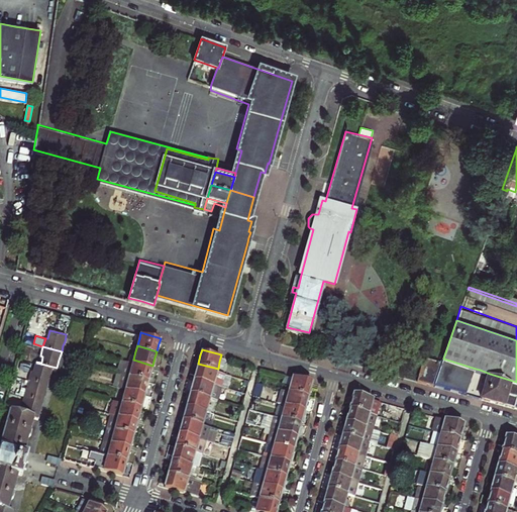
[(424,355),(417,378),(434,383),(442,361),(424,355)]
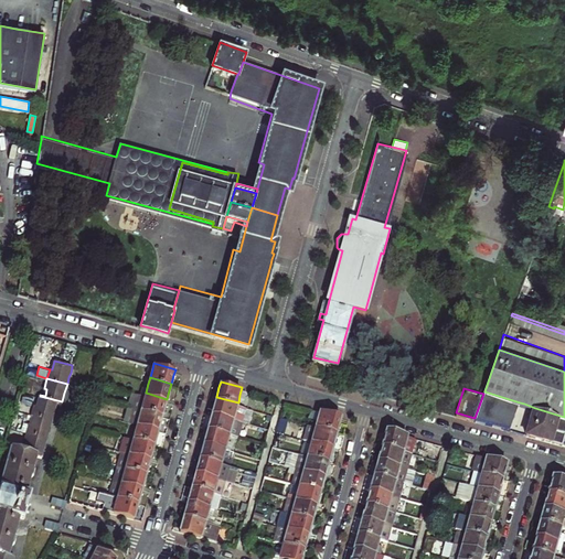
[(34,393),(24,389),(21,400),(31,404),(34,393)]
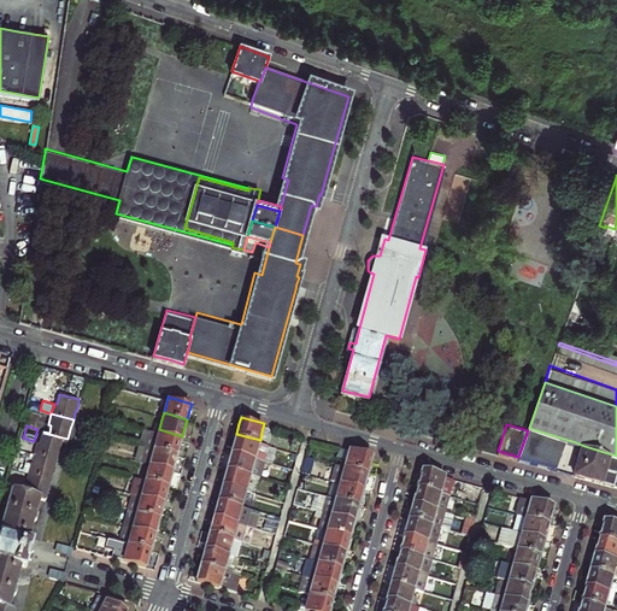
[(151,427),(147,442),(178,452),(181,441),(182,436),(159,429),(151,427)]
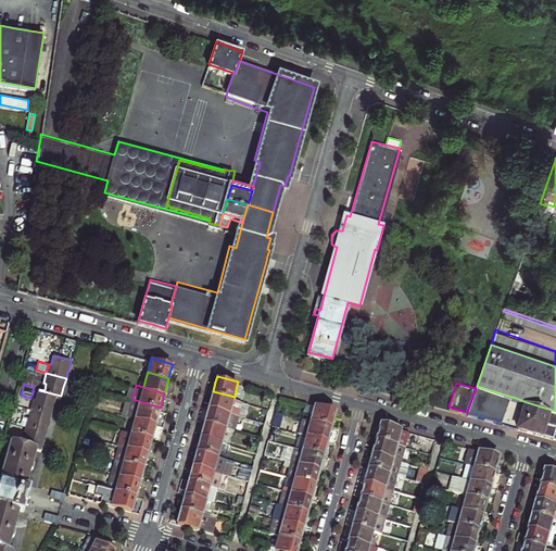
[(512,397),(477,386),(476,388),(467,412),(481,415),(504,422),(512,397)]
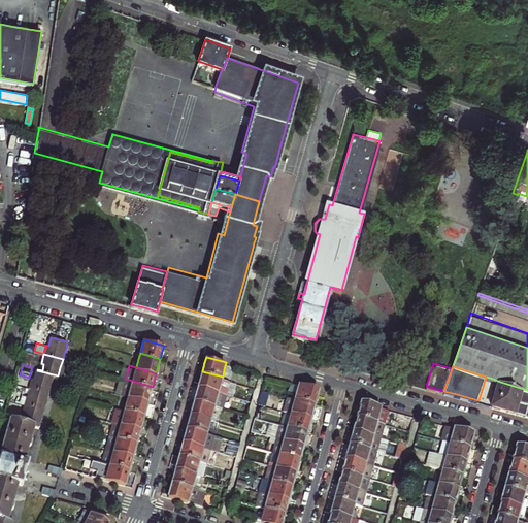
[(53,376),(58,377),(58,376),(37,370),(35,378),(32,378),(30,386),(32,387),(48,391),(51,385),(53,376)]
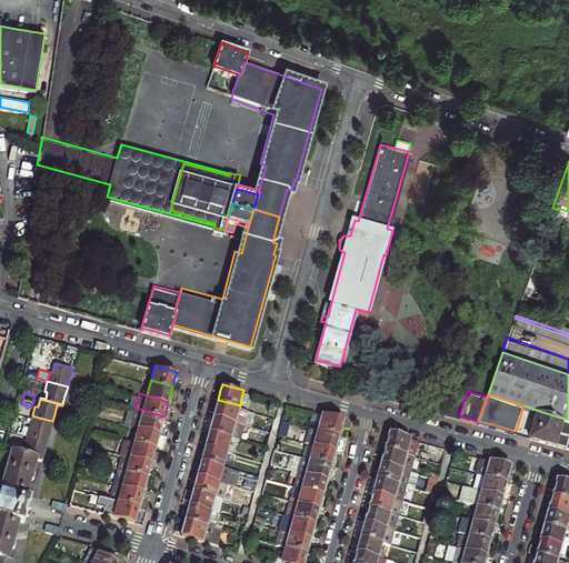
[(216,405),(213,414),(242,422),(246,408),(240,405),(218,400),(216,405)]
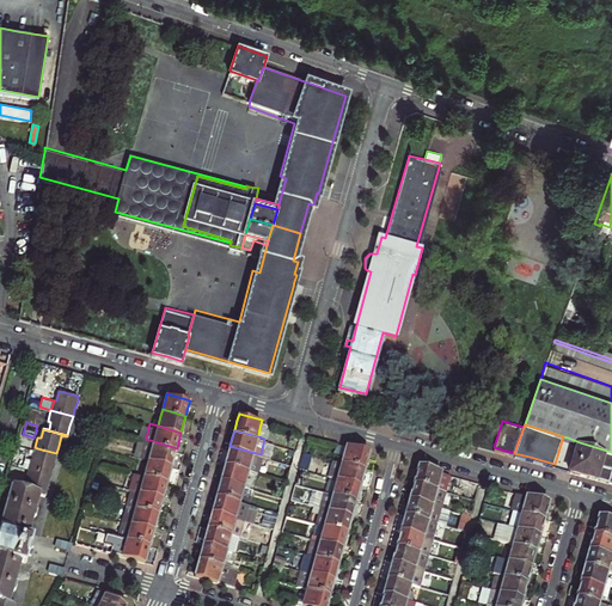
[(144,455),(150,457),(172,464),(176,452),(177,448),(146,439),(141,454),(144,455)]
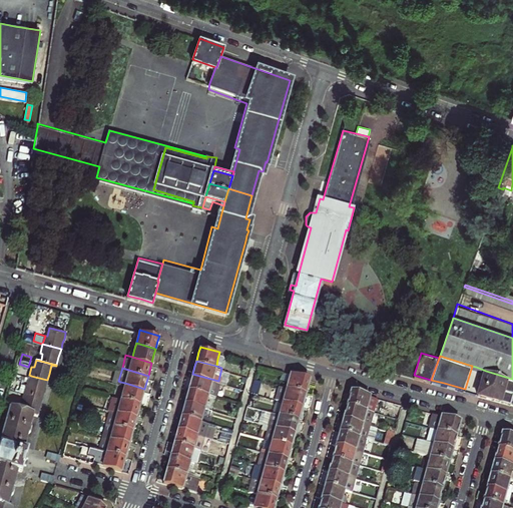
[(512,396),(512,379),(486,371),(479,393),(495,397),(512,402),(512,396)]
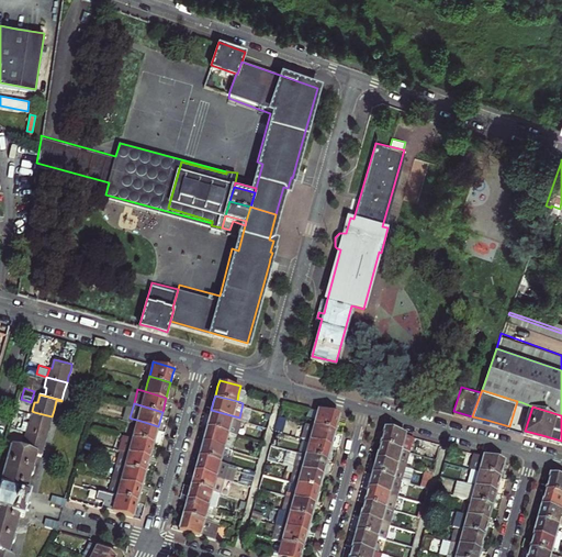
[(316,413),(314,422),(335,429),(338,419),(339,413),(318,408),(316,413)]
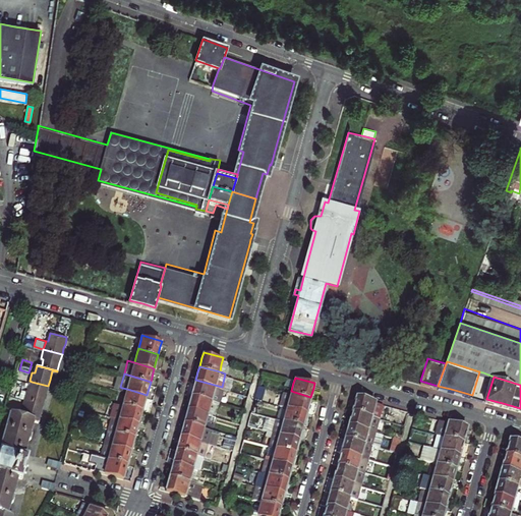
[(194,386),(192,393),(212,398),(218,400),(222,387),(195,380),(194,386)]
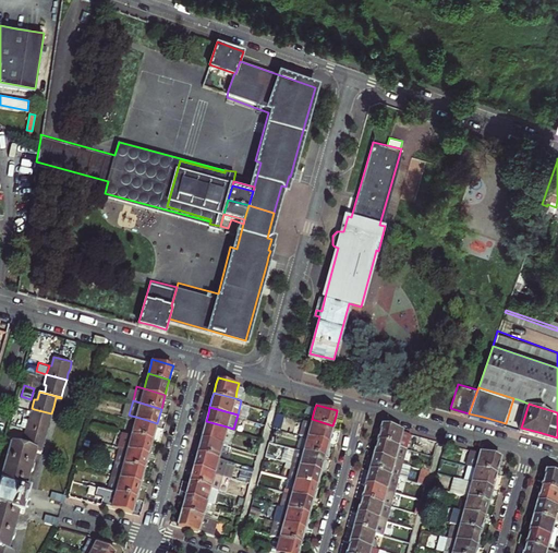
[(51,413),(34,409),(33,416),(29,417),(26,425),(47,431),(49,422),(51,413)]
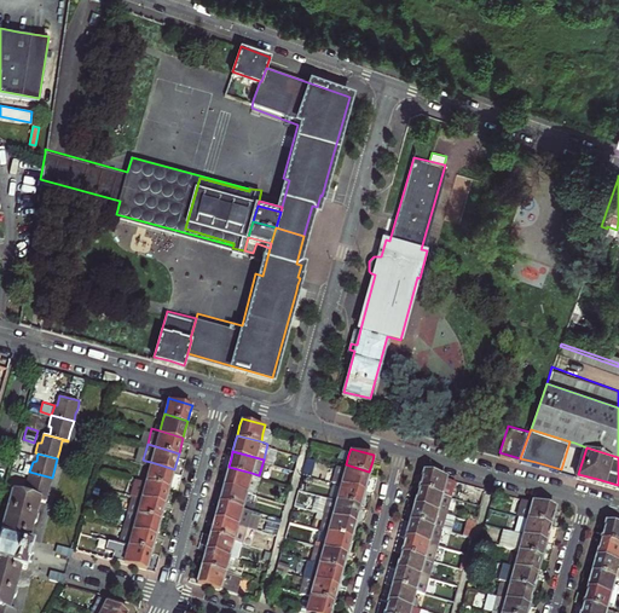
[(334,478),(337,462),(329,460),(324,475),(334,478)]
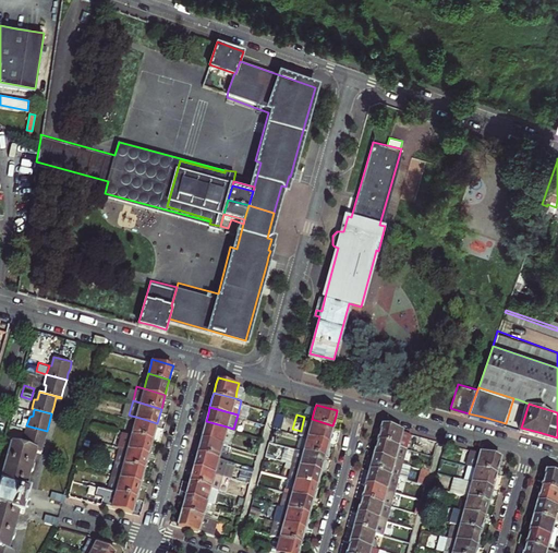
[(157,423),(136,417),(134,424),(132,432),(153,437),(156,428),(157,423)]
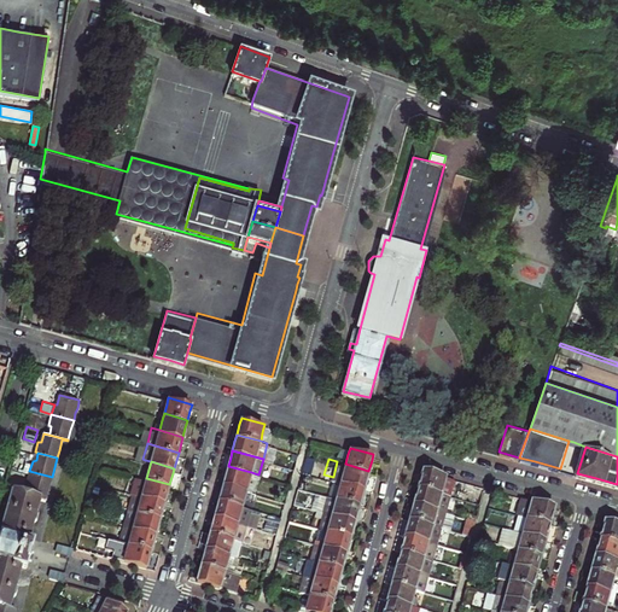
[(368,471),(345,464),(337,461),(333,477),(340,479),(365,487),(367,477),(368,471)]
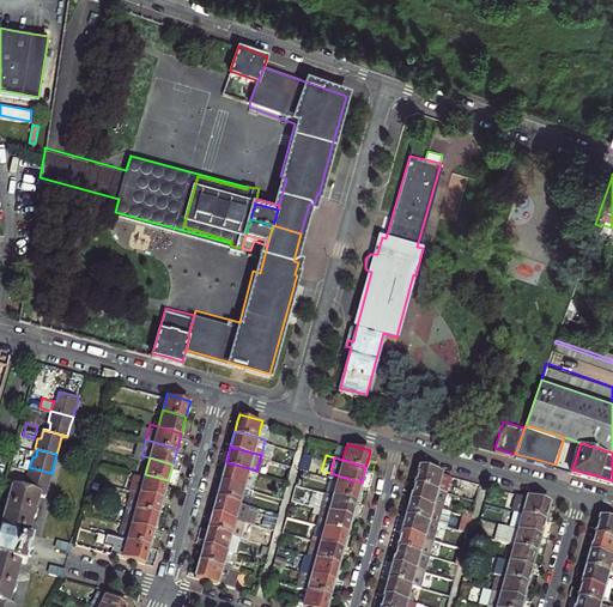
[(249,468),(226,462),(224,468),(222,478),(244,484),(247,475),(249,468)]
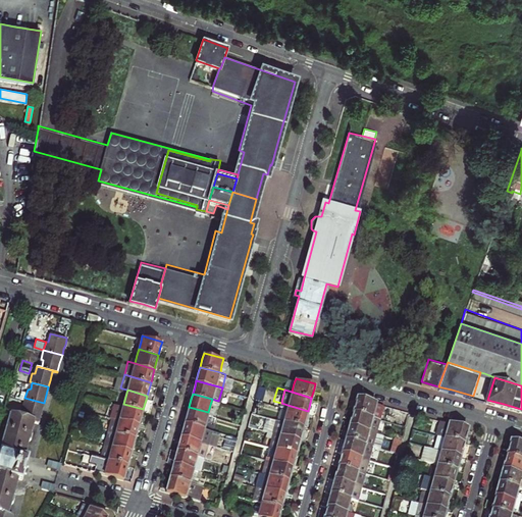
[(355,402),(354,408),(381,415),(384,403),(357,395),(355,402)]
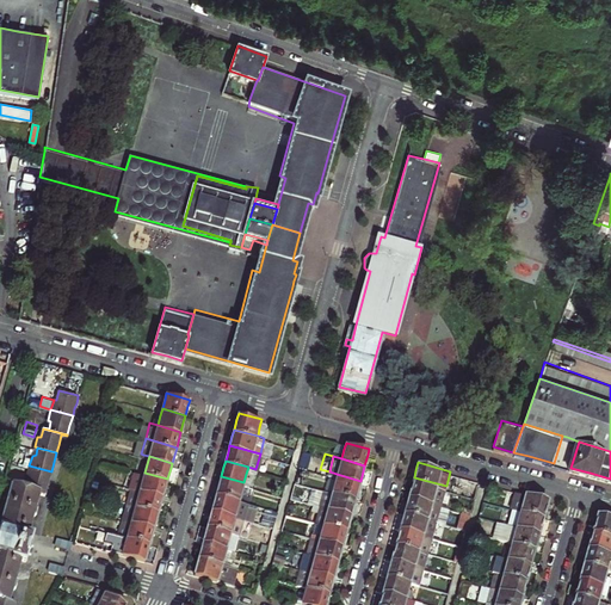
[(12,481),(12,482),(45,492),(48,481),(51,471),(29,465),(26,476),(28,480),(26,486),(12,481)]
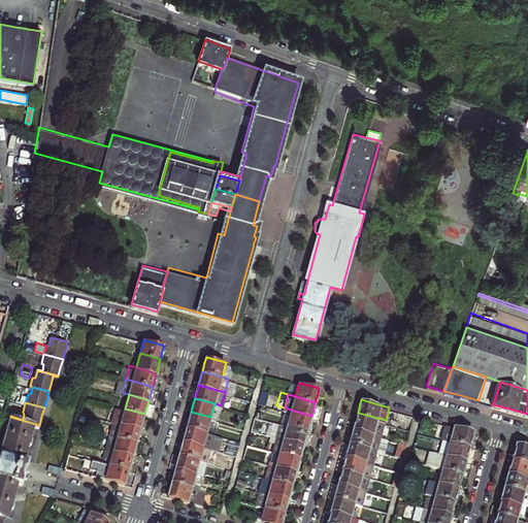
[(125,409),(118,406),(113,420),(121,422),(125,409)]
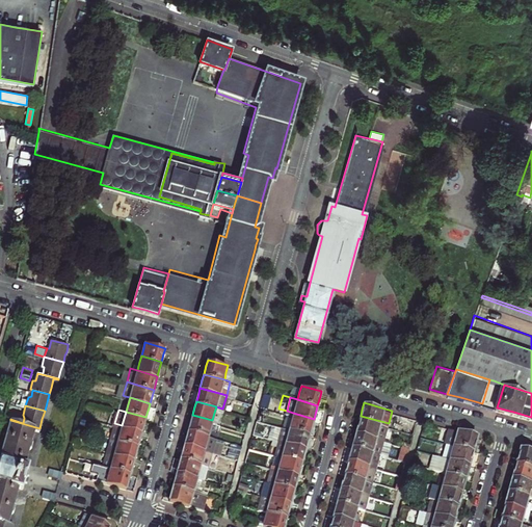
[(145,417),(126,412),(122,425),(142,430),(144,421),(145,417)]
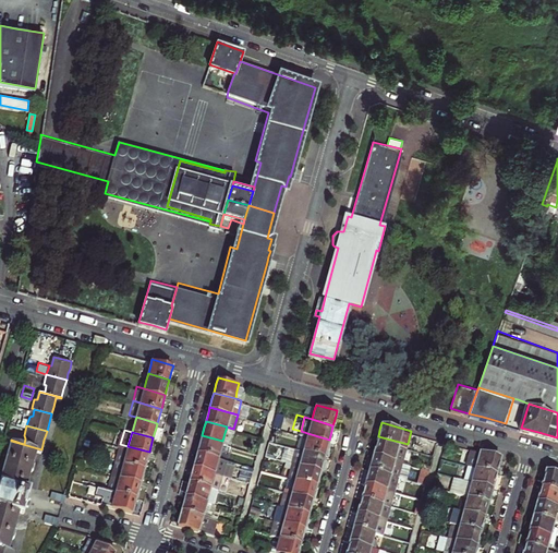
[(306,441),(304,447),(325,454),(327,445),(329,440),(307,433),(306,441)]
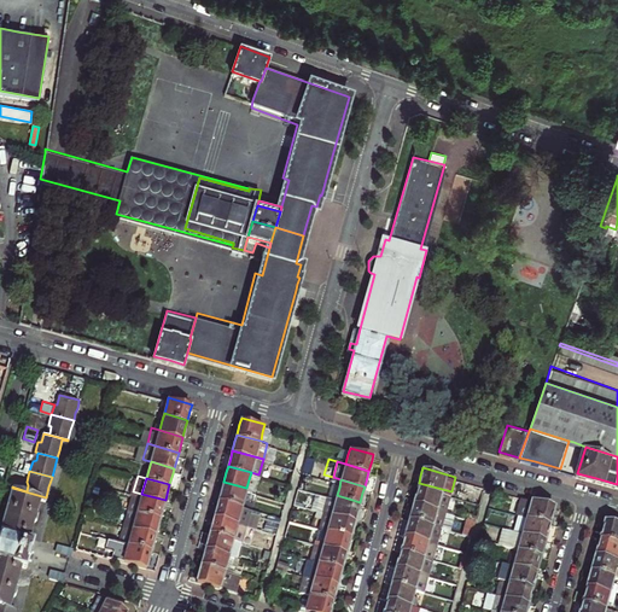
[(246,488),(223,482),(222,488),(219,497),(242,503),(244,496),(246,488)]
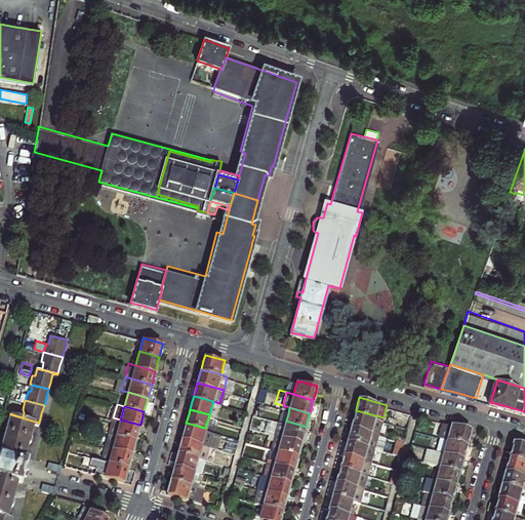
[(353,418),(352,425),(379,432),(384,417),(356,410),(353,418)]
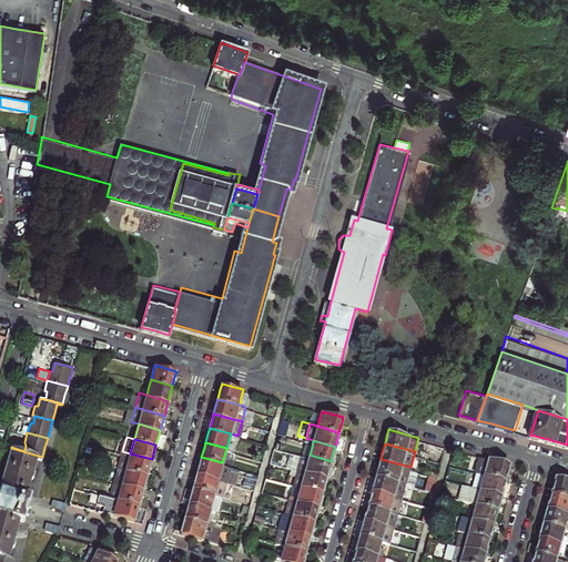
[(41,458),(42,457),(11,448),(0,487),(0,551),(9,554),(10,547),(14,543),(16,537),(14,532),(19,517),(23,518),(27,506),(30,494),(26,493),(31,478),(33,473),(34,468),(33,465),(36,457),(41,458)]
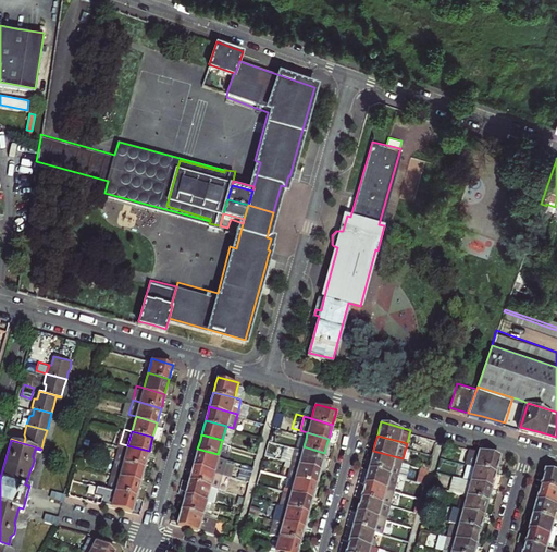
[(291,458),(294,444),(284,441),(281,456),(291,458)]
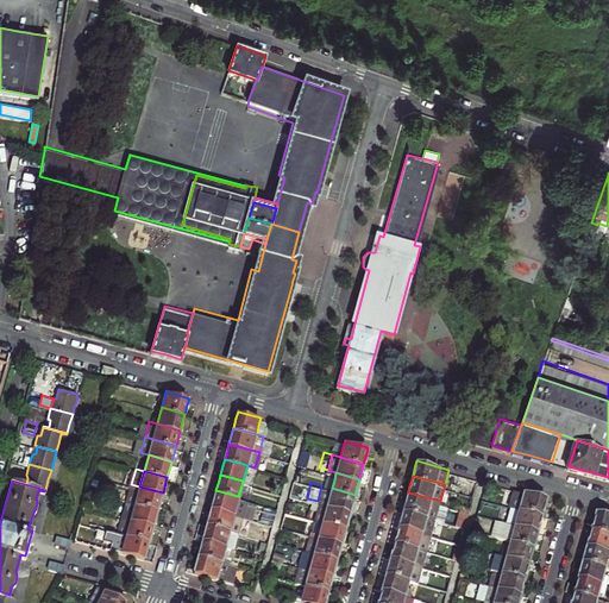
[(131,484),(127,500),(158,508),(162,498),(163,492),(139,487),(131,484)]
